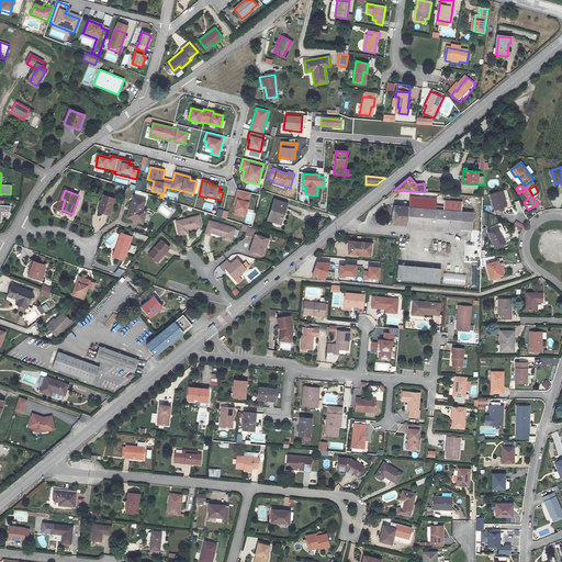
[(502,190),(490,194),(495,209),(507,205),(502,190)]
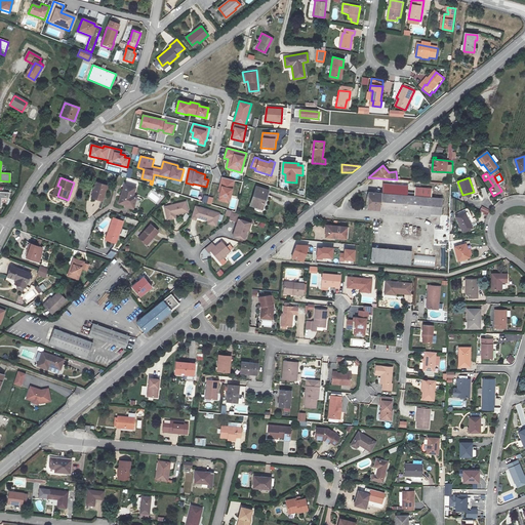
[(218,200),(229,202),(234,180),(221,178),(218,191),(220,192),(218,200)]
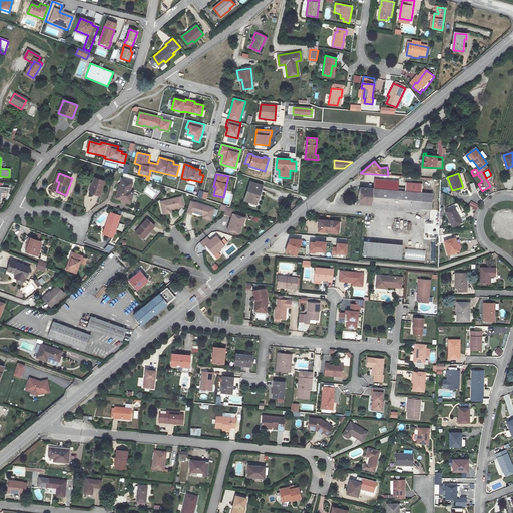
[(105,181),(95,178),(93,183),(95,183),(92,193),(100,196),(105,181)]
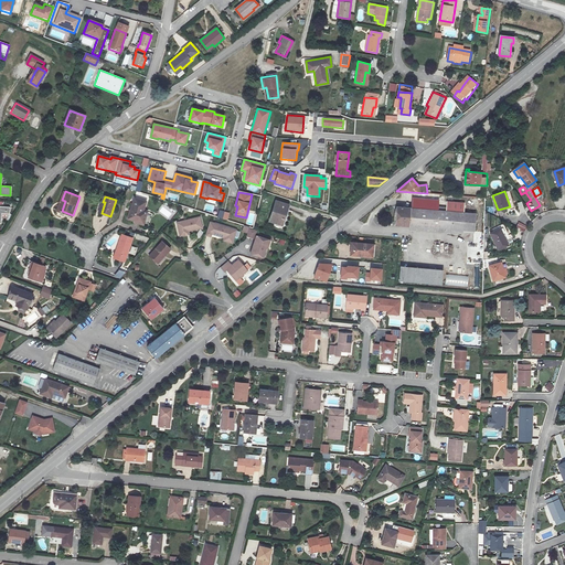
[(148,202),(136,199),(129,219),(134,220),(132,223),(144,227),(148,212),(145,211),(148,202)]
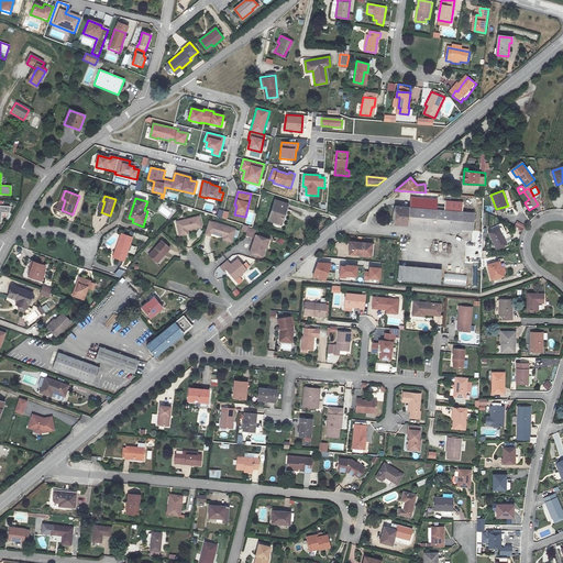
[(410,208),(435,210),(437,200),(411,198),(410,208)]
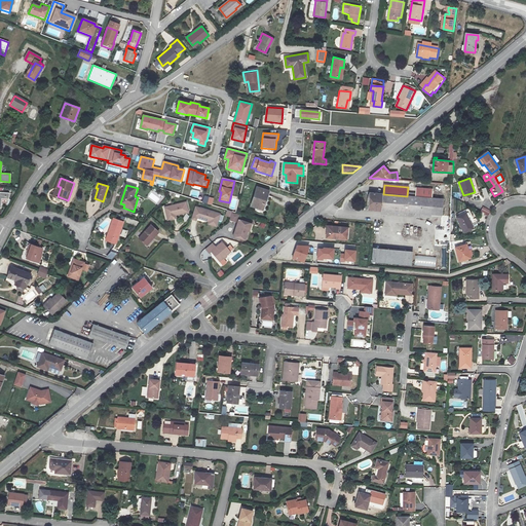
[(269,191),(257,187),(251,205),(263,210),(269,191)]
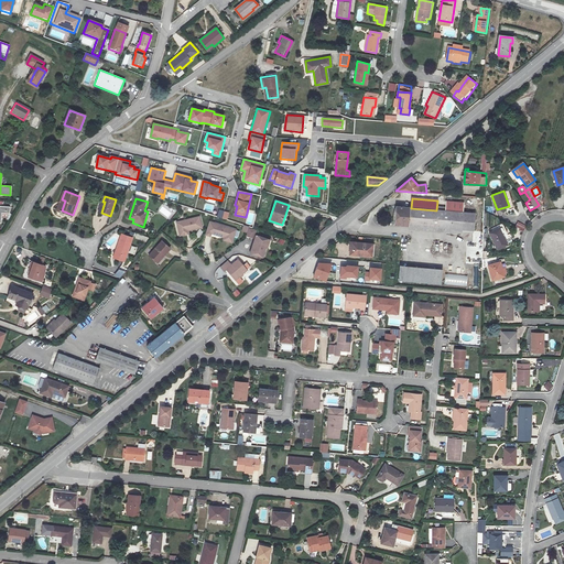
[(463,230),(464,213),(463,213),(464,203),(445,202),(445,210),(436,210),(411,208),(397,207),(396,225),(463,230)]
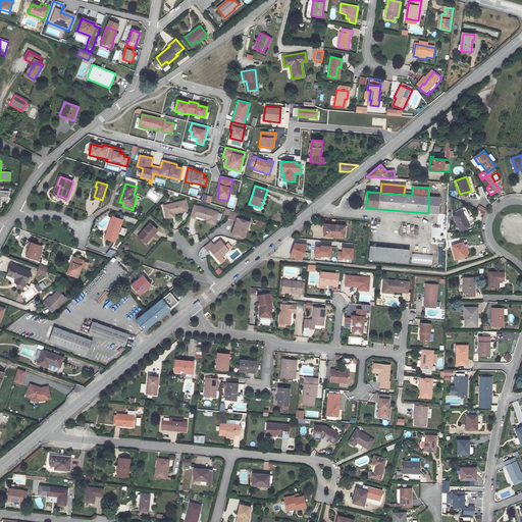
[(0,190),(0,206),(1,207),(2,197),(8,198),(8,191),(0,190)]
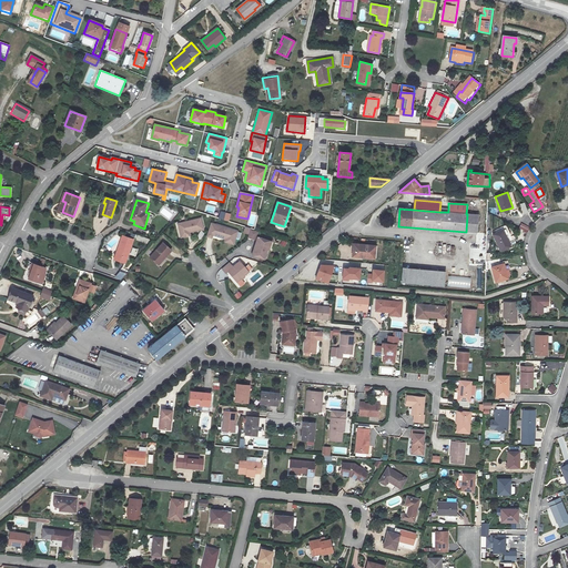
[(231,214),(221,212),(219,219),(229,221),(231,214)]
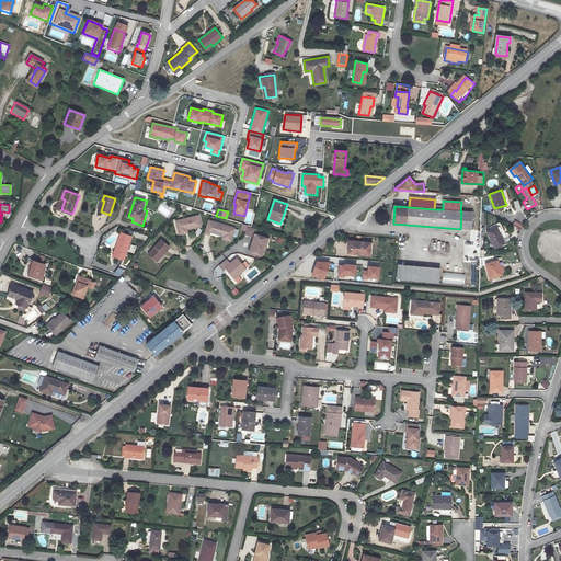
[(461,212),(460,229),(471,230),(472,213),(461,212)]
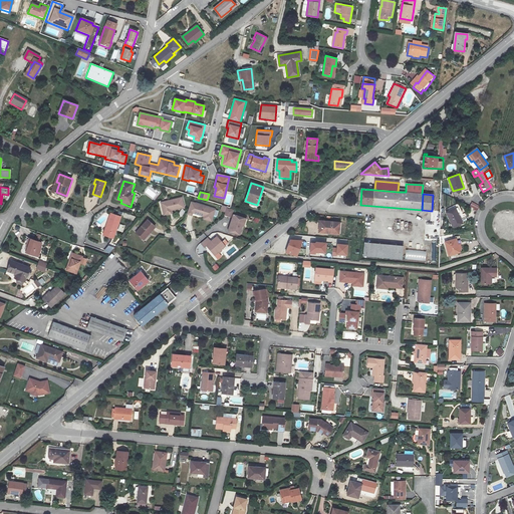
[(166,214),(175,212),(188,209),(185,198),(163,204),(166,214)]
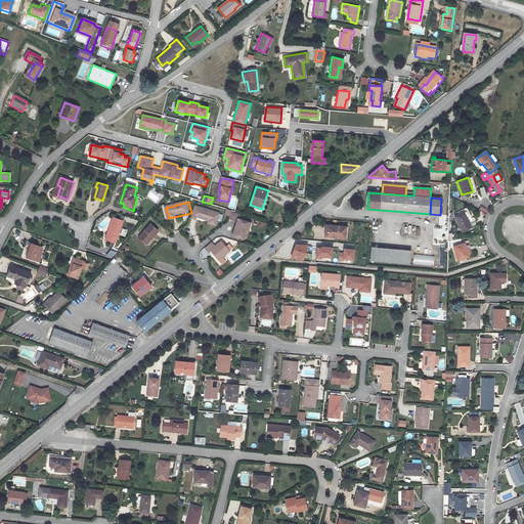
[(200,218),(210,222),(219,225),(223,214),(197,206),(192,220),(199,221),(200,218)]
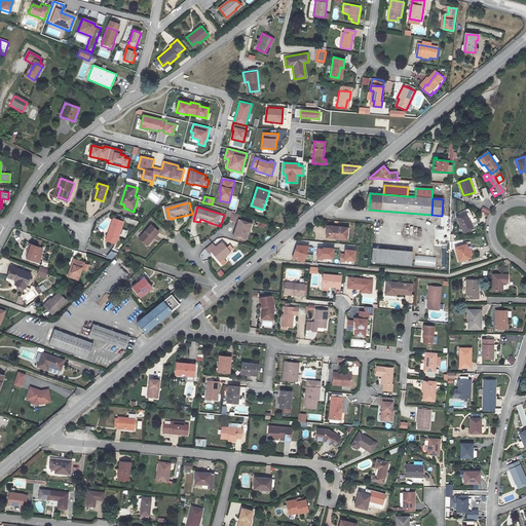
[(488,216),(491,210),(483,207),(481,213),(488,216)]
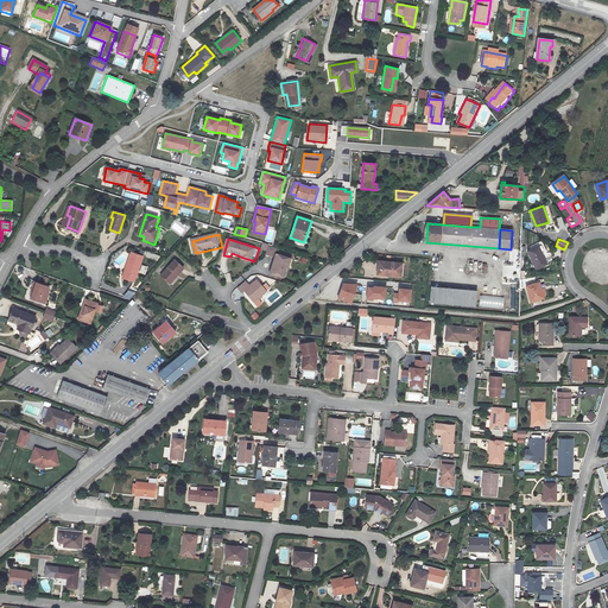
[(272,246),(270,245),(268,251),(267,254),(274,257),(278,248),(272,246)]
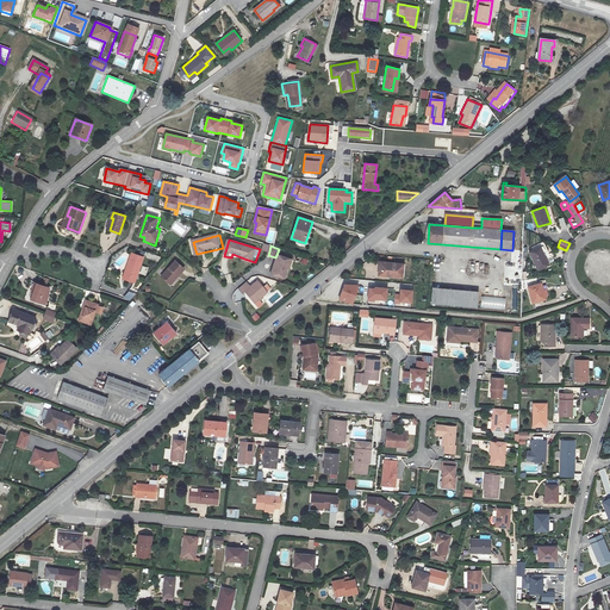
[(541,247),(530,253),(539,271),(549,265),(541,247)]
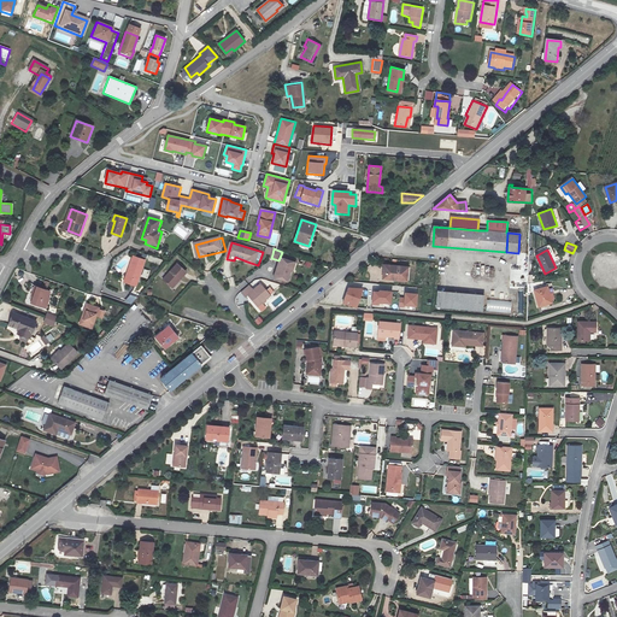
[(130,271),(125,283),(136,287),(146,262),(134,257),(128,270),(130,271)]
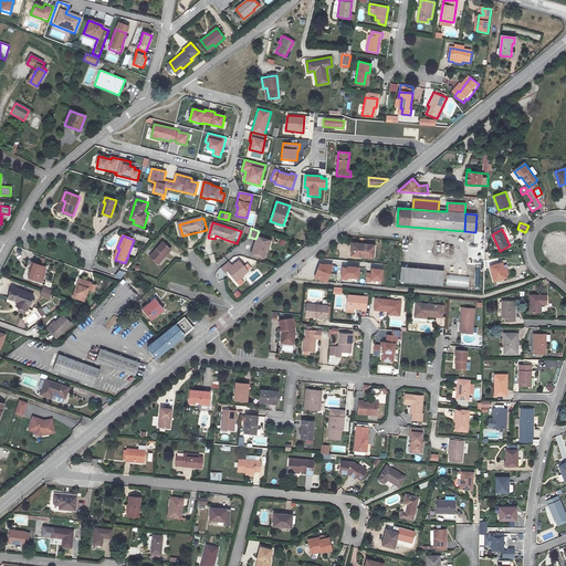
[(266,247),(269,239),(258,236),(252,253),(264,258),(268,247),(266,247)]
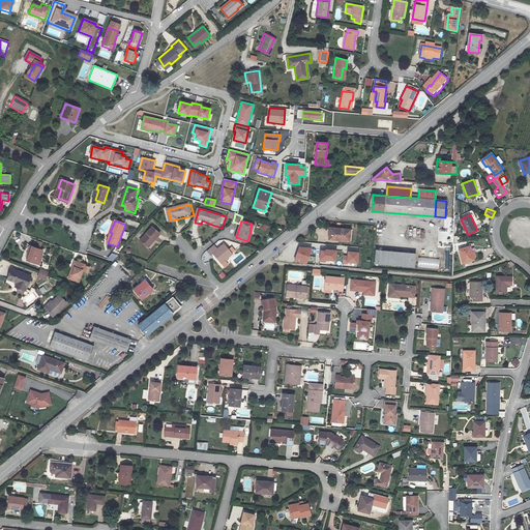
[(142,242),(149,248),(156,240),(157,242),(165,235),(155,227),(142,242)]
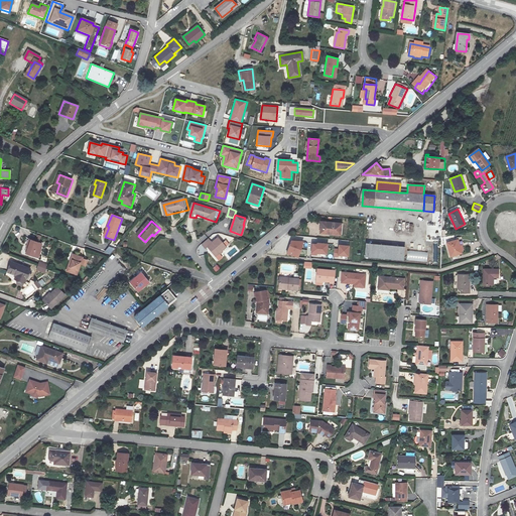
[(321,233),(339,234),(340,224),(321,222),(321,233)]
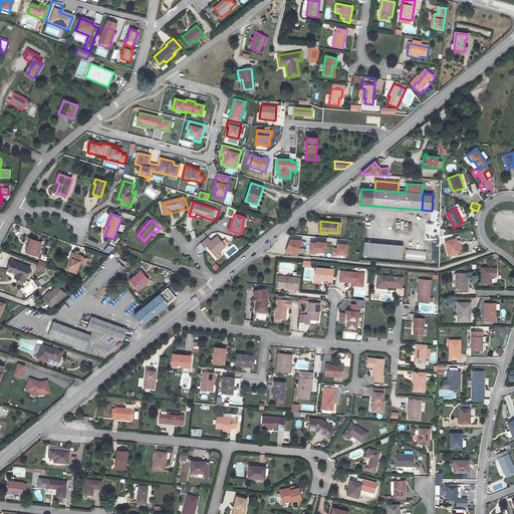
[(147,243),(153,235),(152,233),(145,241),(147,243)]
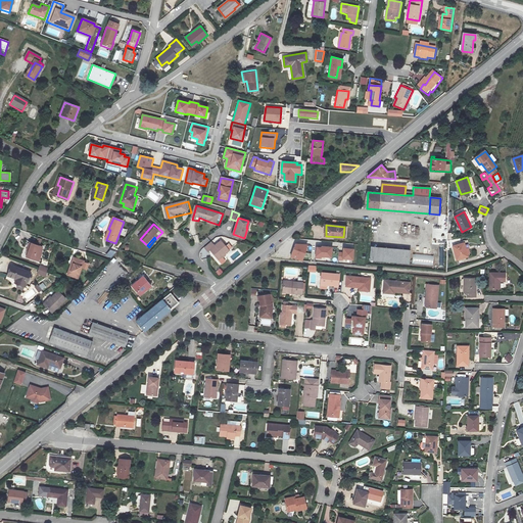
[(41,245),(29,240),(27,246),(28,246),(25,254),(38,259),(41,250),(39,249),(41,245)]
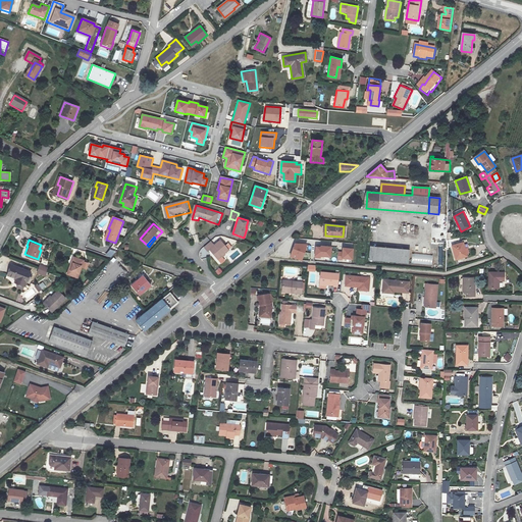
[(211,242),(204,247),(207,251),(209,250),(218,259),(221,256),(224,256),(225,255),(225,253),(228,250),(225,246),(220,241),(214,246),(211,242)]
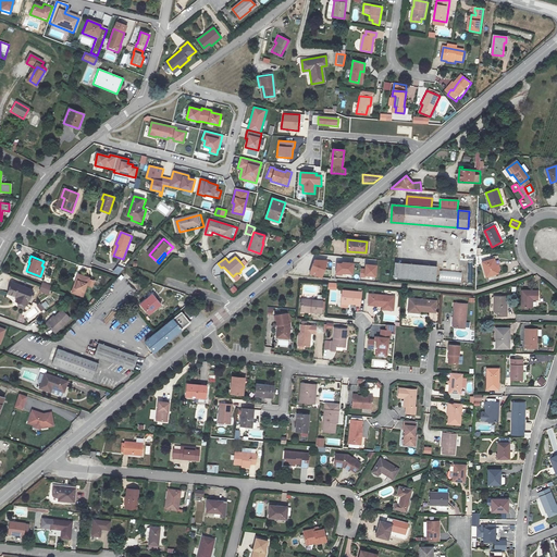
[(495,260),(483,263),(487,277),(499,274),(495,260)]
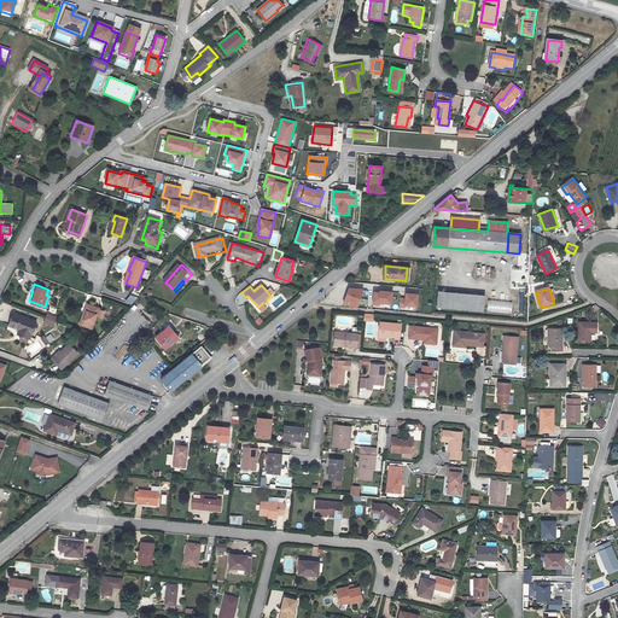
[(363,290),(349,290),(343,303),(357,309),(363,290)]
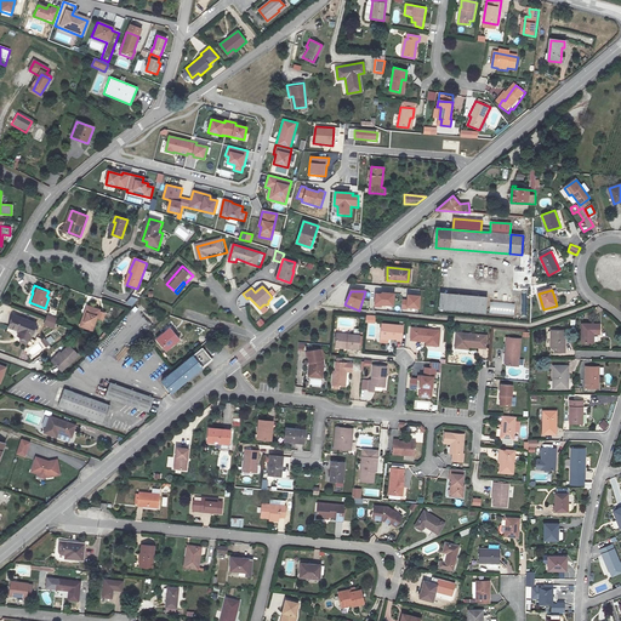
[(376,294),(375,307),(381,307),(381,306),(393,306),(394,294),(382,294),(382,295),(376,294)]
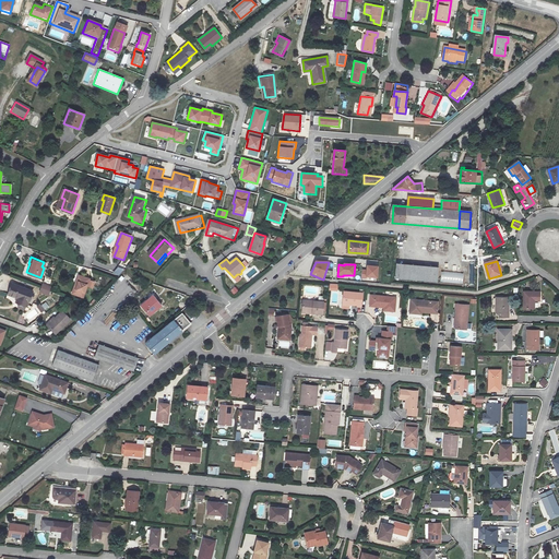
[(439,269),(397,264),(396,280),(438,283),(439,269)]
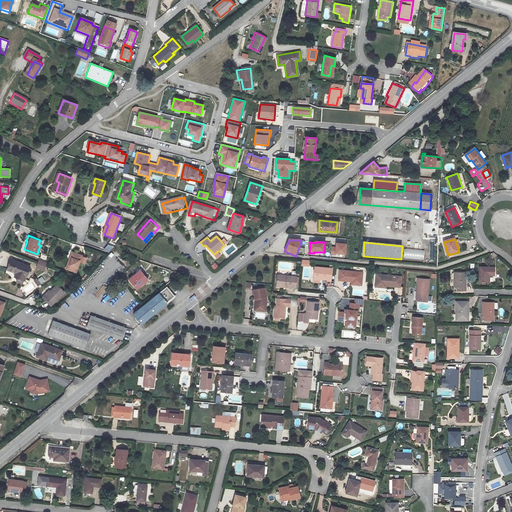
[(336,243),(336,247),(332,247),(331,255),(336,255),(336,254),(346,255),(346,244),(336,243)]
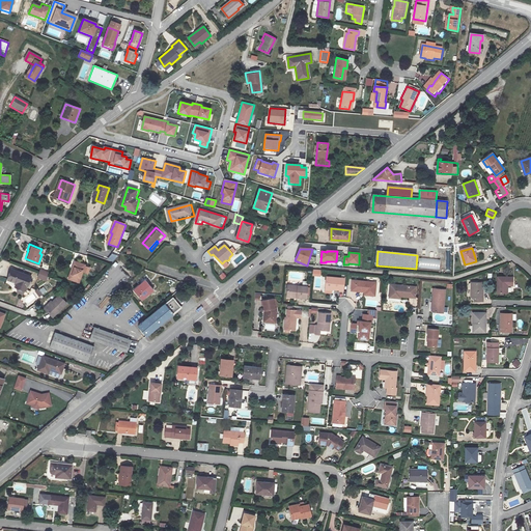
[(439,269),(439,260),(420,258),(419,268),(439,269)]
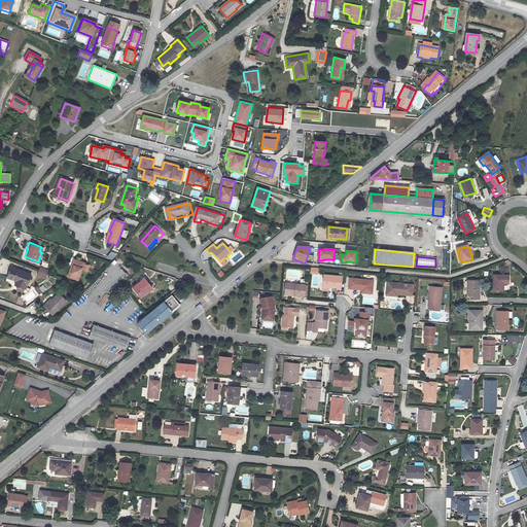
[(80,259),(72,257),(70,267),(68,266),(66,276),(77,278),(80,259)]
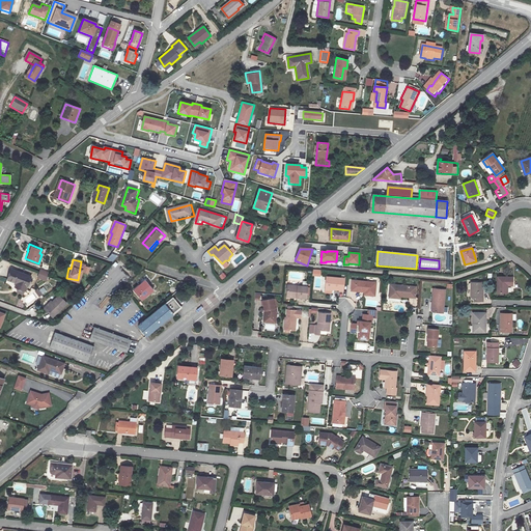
[(8,278),(20,282),(22,283),(21,287),(25,288),(30,276),(12,269),(8,278)]
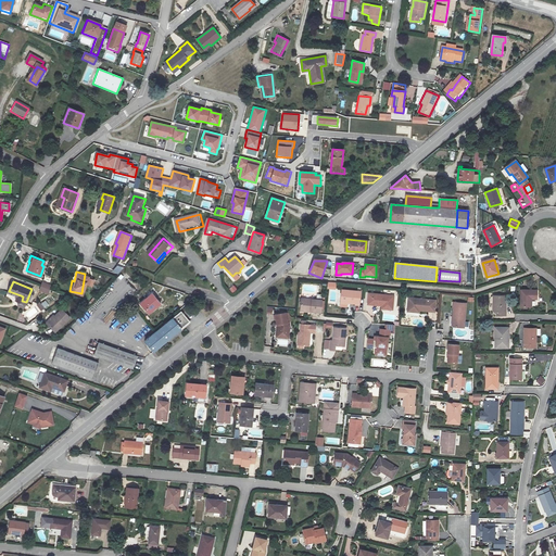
[(49,294),(52,285),(42,281),(39,291),(49,294)]
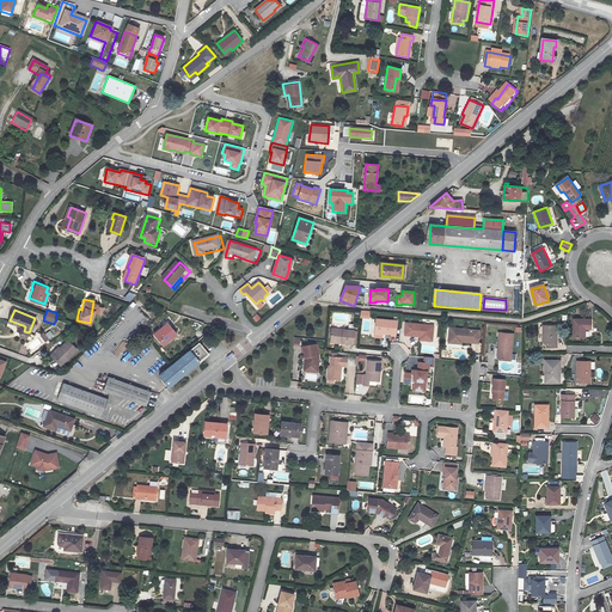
[(375,332),(384,332),(392,334),(392,335),(397,335),(398,320),(378,318),(375,332)]
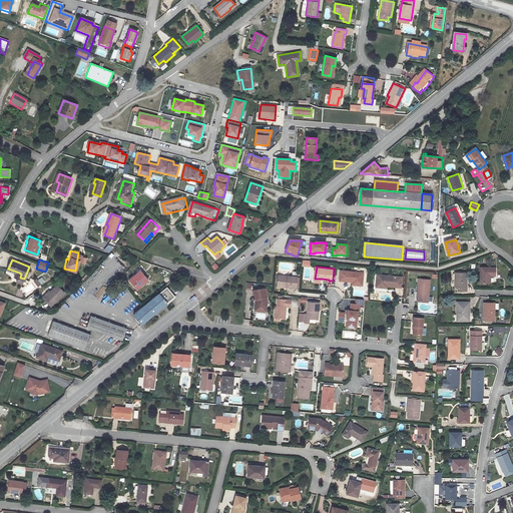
[(495,276),(495,268),(480,268),(480,283),(489,283),(489,276),(495,276)]
